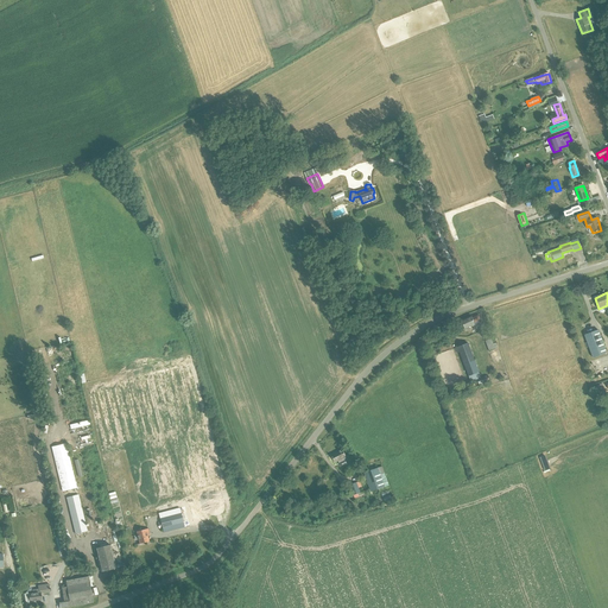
[(462,321),(466,330),(480,323),(479,321),(480,320),(479,316),(473,318),(472,316),(462,321)]
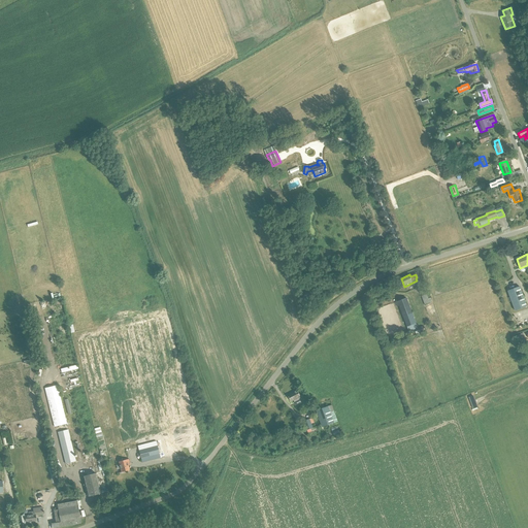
[(508,291),(516,310),(527,306),(520,287),(508,291)]
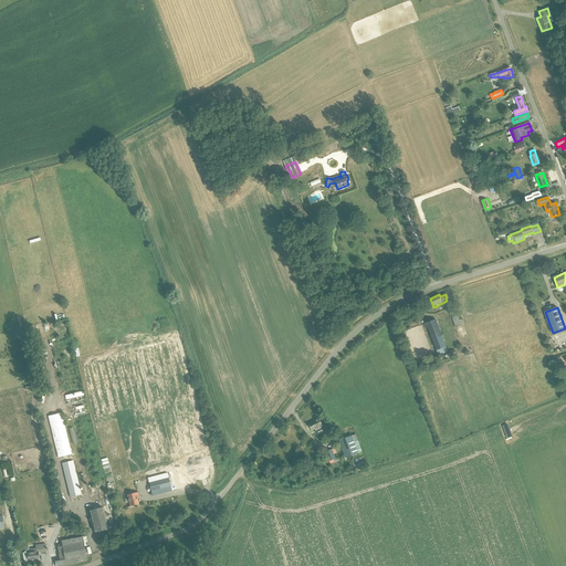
[(458,315),(452,317),(456,326),(463,324),(462,318),(459,320),(458,315)]
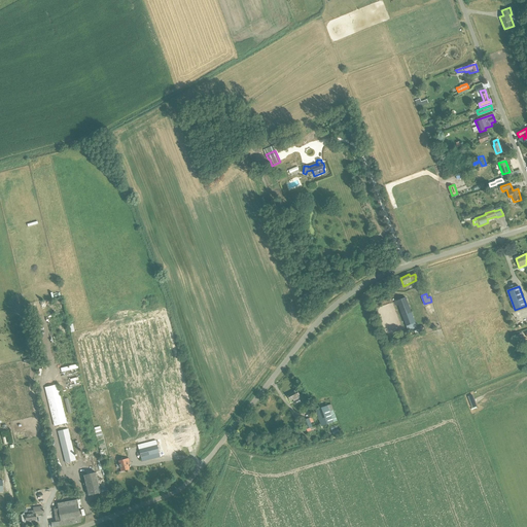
[(412,313),(406,297),(394,302),(396,307),(398,306),(402,316),(408,330),(414,328),(416,335),(425,331),(423,325),(417,328),(412,313)]
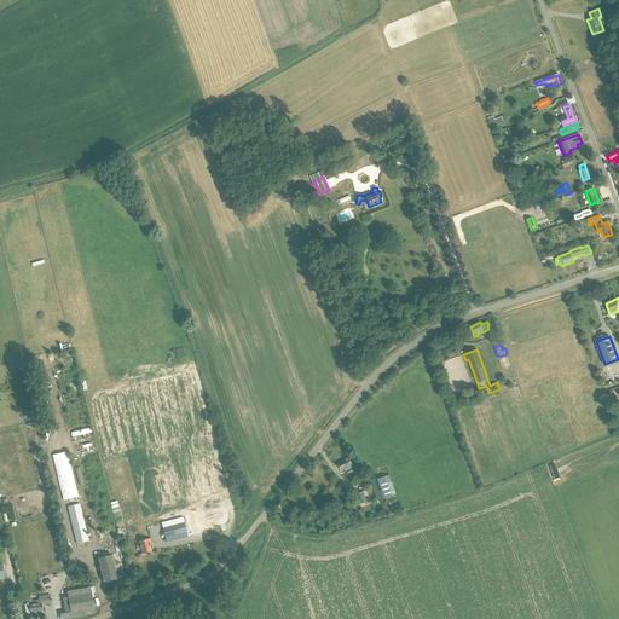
[(613,391),(607,393),(612,405),(618,403),(613,391)]
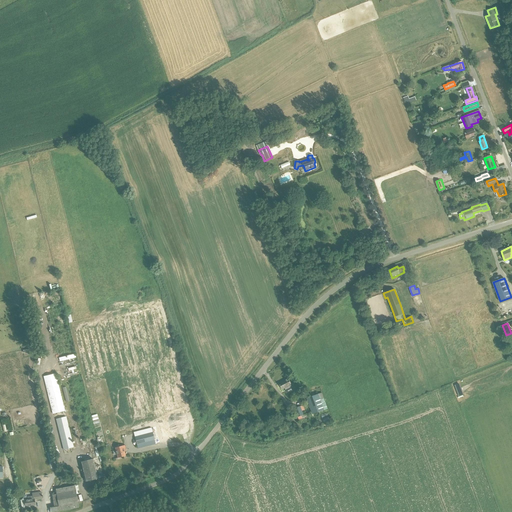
[(61,361),(77,356),(76,352),(60,357),(61,361)]
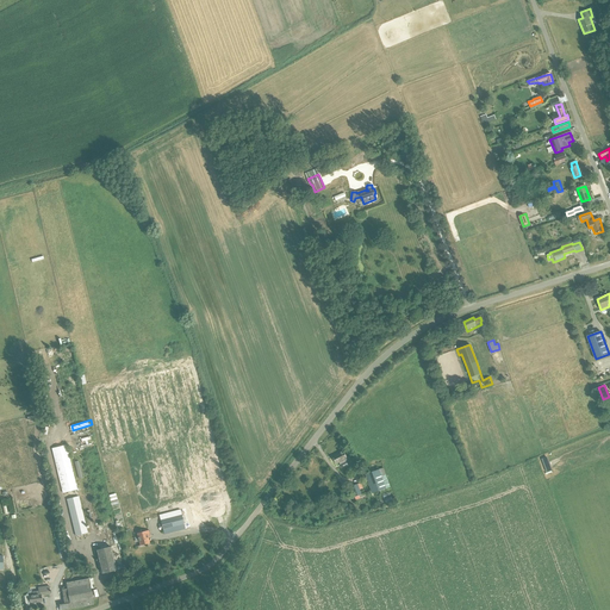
[(53,449),(63,493),(78,490),(67,446),(53,449)]
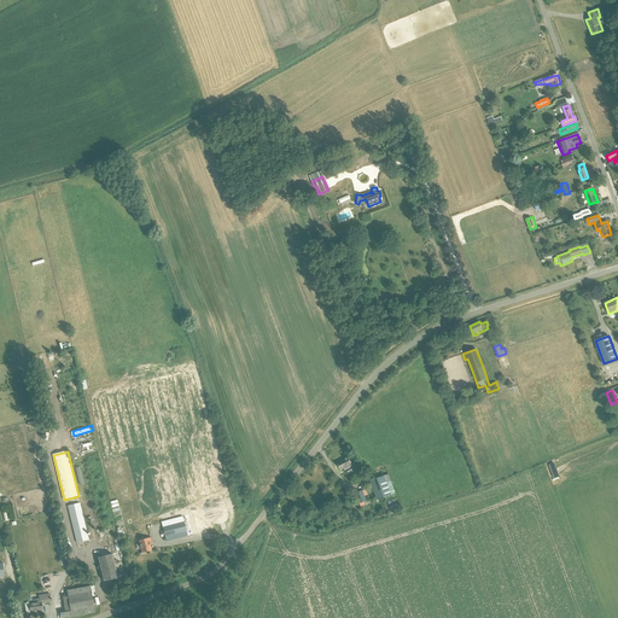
[(146,452),(129,456),(143,513),(151,511),(151,509),(161,507),(157,489),(153,474),(151,474),(146,452)]
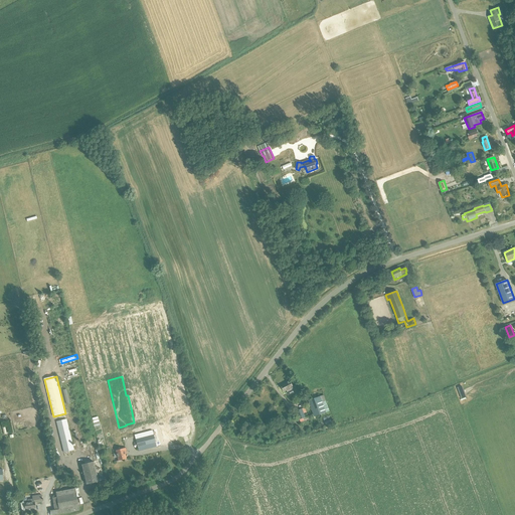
[(287,390),(288,392),(289,395),(296,391),(299,389),(296,385),(294,386),(291,380),(281,385),(284,391),(287,390)]
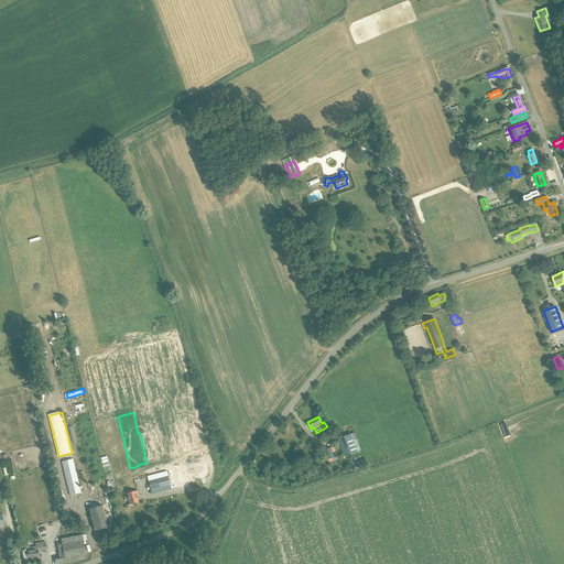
[(505,422),(501,423),(506,436),(510,435),(505,422)]
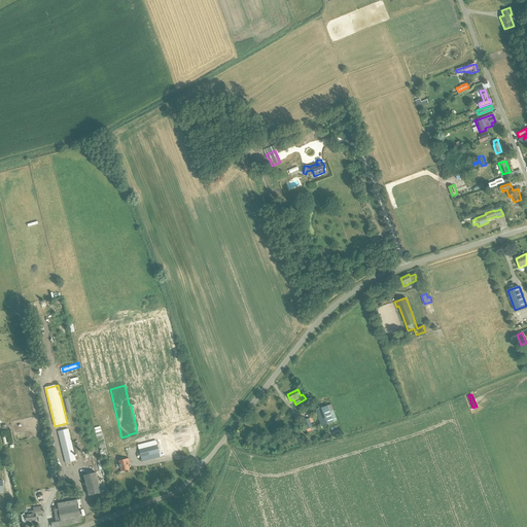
[(337,421),(331,405),(316,410),(322,426),(337,421)]
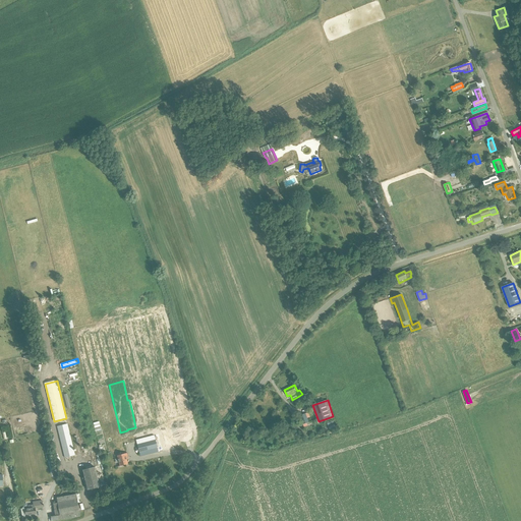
[(58,426),(60,436),(65,458),(75,455),(67,424),(58,426)]
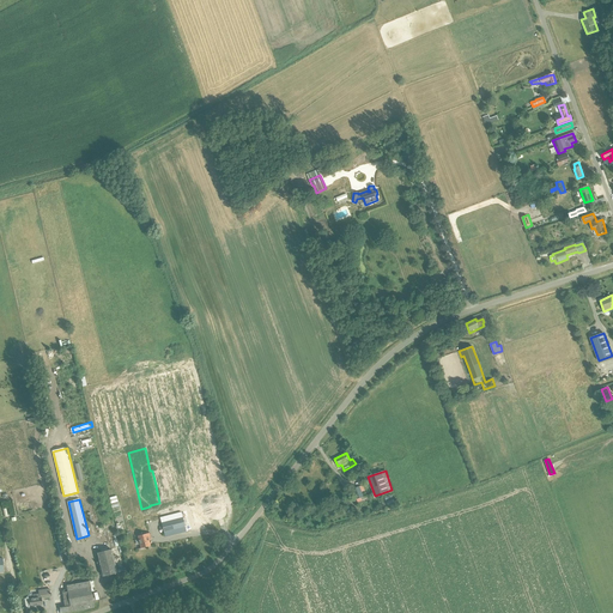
[(168,503),(153,507),(156,514),(159,530),(174,527),(168,503)]
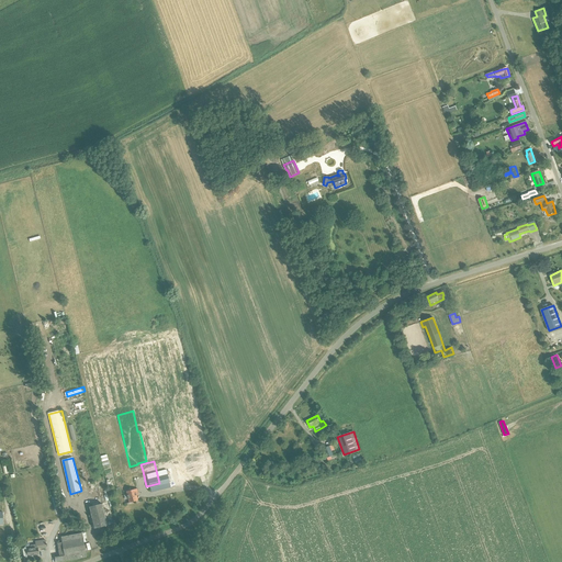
[(137,495),(138,494),(137,489),(127,491),(130,503),(138,501),(137,495)]
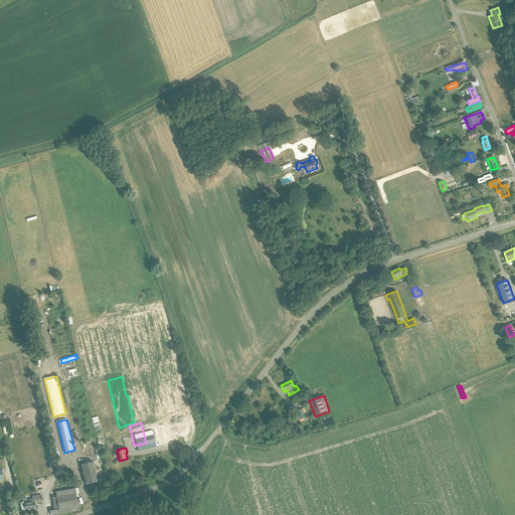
[(81,465),(87,484),(98,481),(94,462),(81,465)]
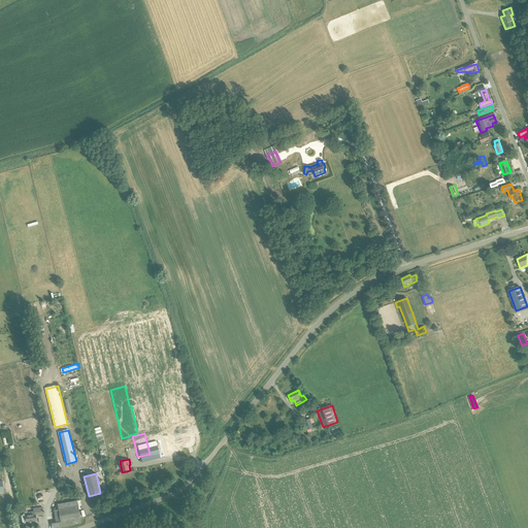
[(56,523),(52,523),(52,527),(54,527),(81,523),(77,501),(58,504),(58,509),(54,510),(56,523)]
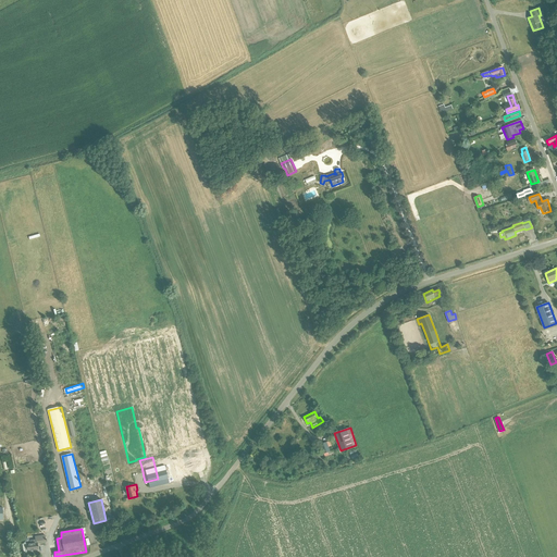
[(26,543),(27,552),(38,549),(37,544),(46,543),(45,536),(35,537),(36,540),(31,541),(31,543),(26,543)]
